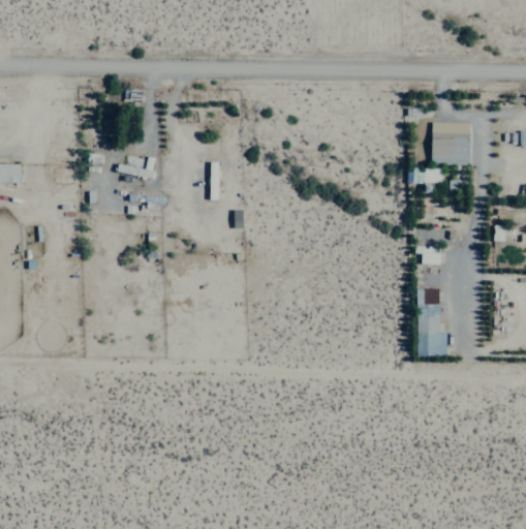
[(470,123),(432,122),(431,164),(469,165),(470,123)]
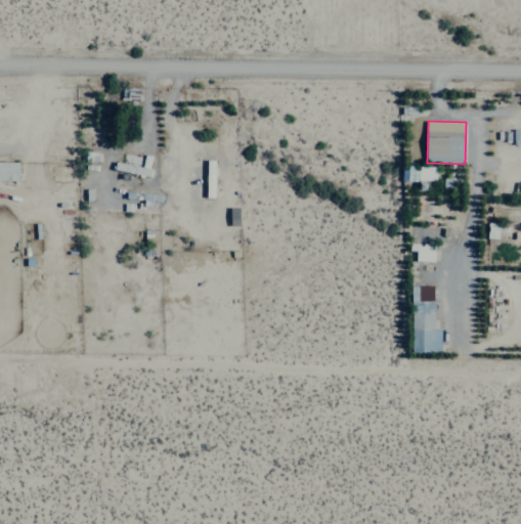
[(19,163),(0,162),(0,180),(19,181),(19,163)]
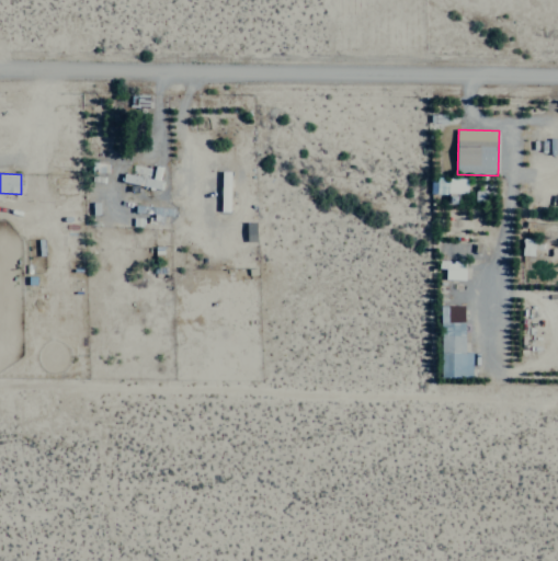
[(469,179),(450,179),(448,193),(468,193),(469,179)]
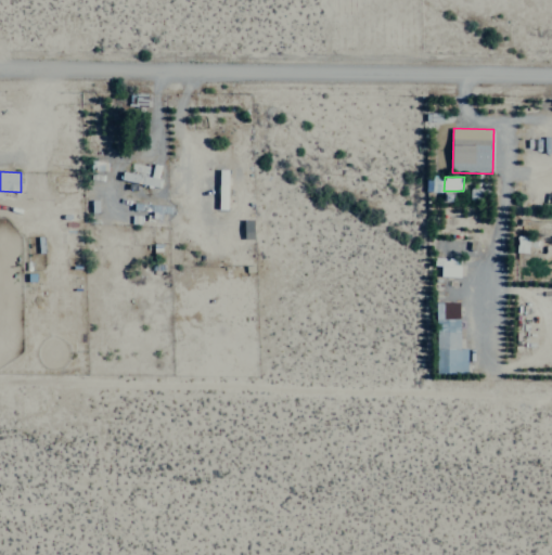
[(518,253),(529,253),(530,236),(520,236),(518,253)]
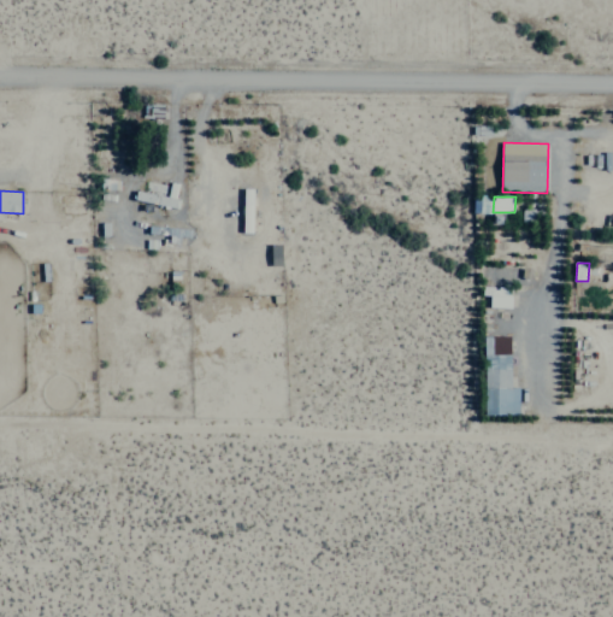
[(513,309),(513,289),(490,289),(491,309),(513,309)]
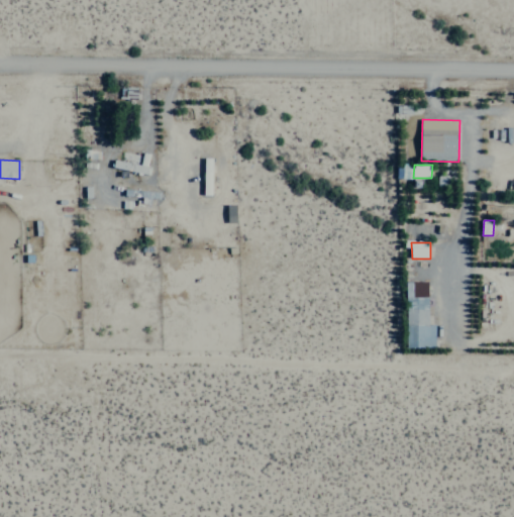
[(408,348),(436,347),(436,325),(430,325),(429,282),(407,283),(408,348)]
